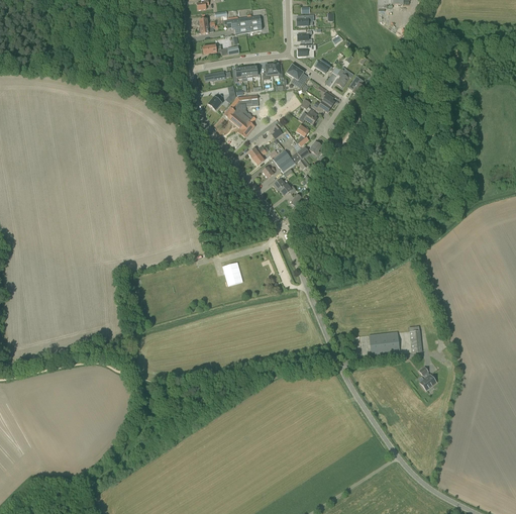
[(199,8),(207,7),(206,4),(210,3),(209,0),(204,0),(198,1),(199,8)]
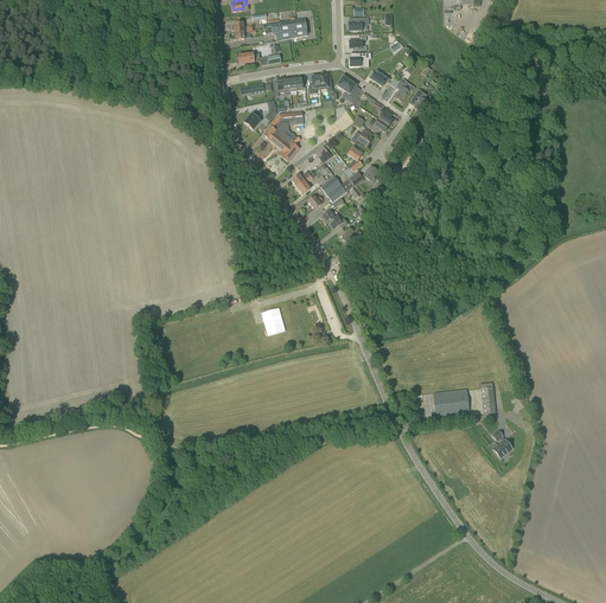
[(350,29),(363,29),(363,23),(369,23),(369,15),(357,17),(357,20),(350,20),(350,29)]
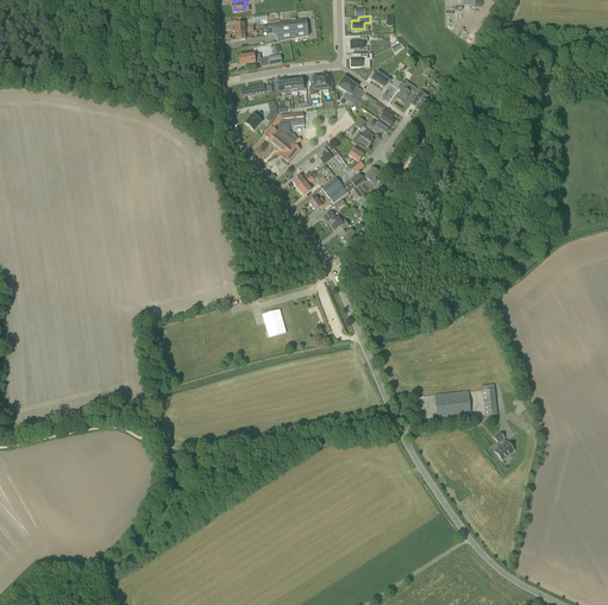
[(309,33),(308,29),(307,17),(268,21),(269,31),(274,31),(275,32),(277,32),(279,39),(309,33)]
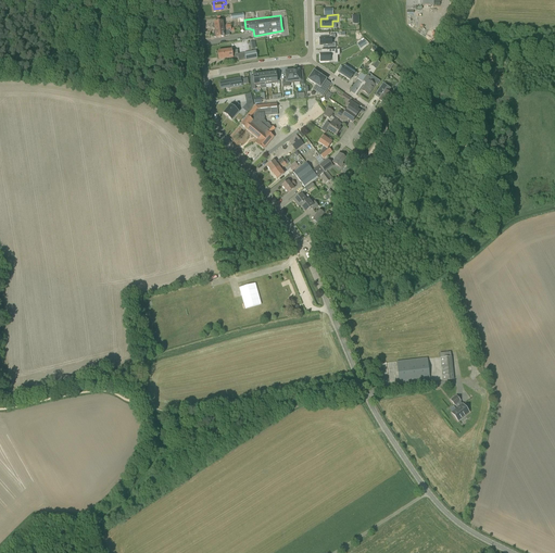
[(224,19),(215,20),(213,21),(214,26),(216,26),(216,27),(227,26),(227,24),(225,24),(224,19)]
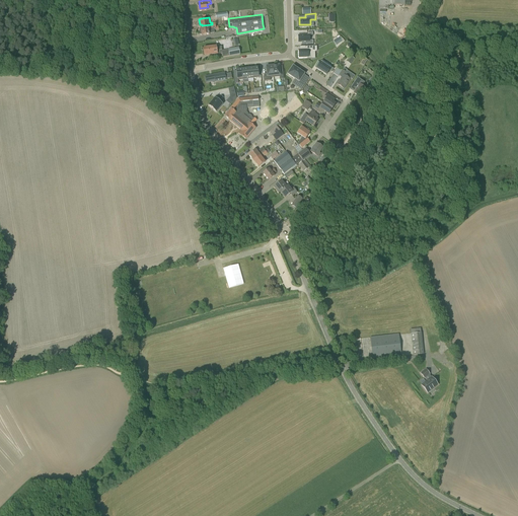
[(202,25),(202,26),(200,27),(201,31),(203,32),(211,31),(210,26),(213,26),(212,24),(202,25)]
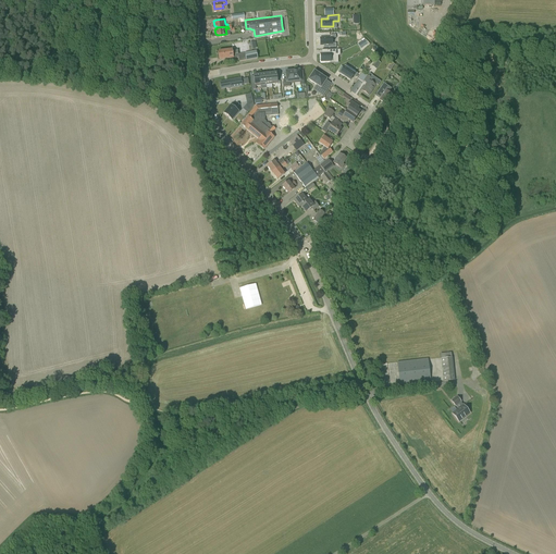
[(331,35),(321,36),(321,42),(324,42),(324,45),(337,45),(336,33),(331,33),(331,35)]
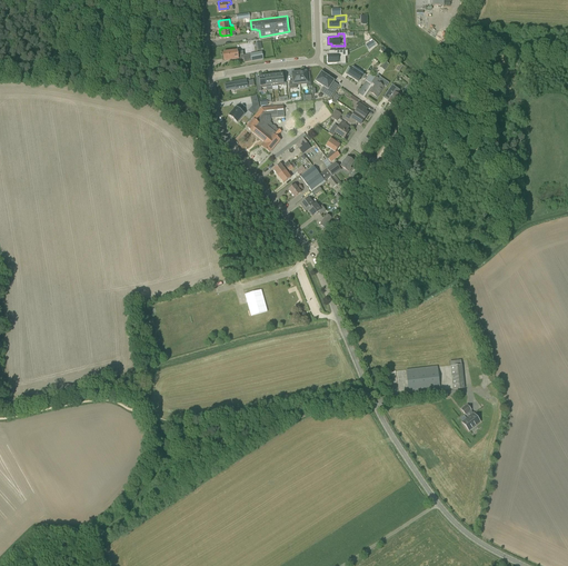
[(239,48),(238,48),(225,49),(226,58),(239,57),(239,56),(245,56),(245,48),(239,48)]
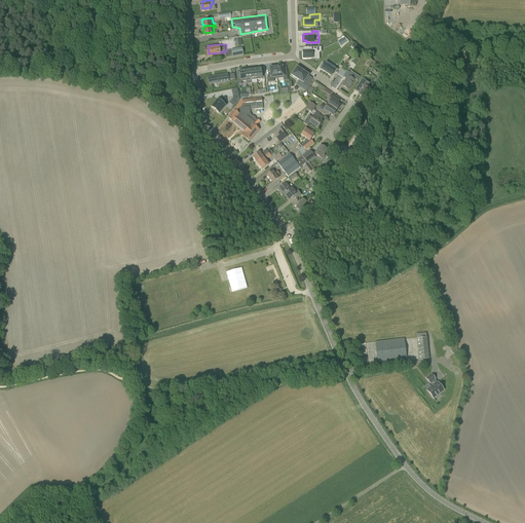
[(233,54),(245,52),(242,44),(232,46),(233,54)]
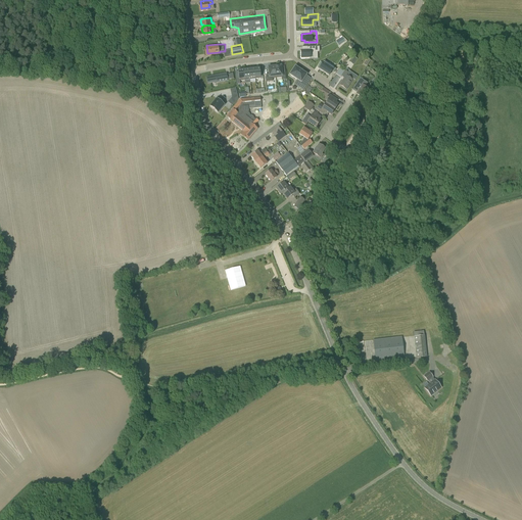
[(316,51),(321,48),(321,44),(309,44),(309,48),(303,48),(302,48),(302,55),(311,55),(311,56),(316,56),(316,51)]
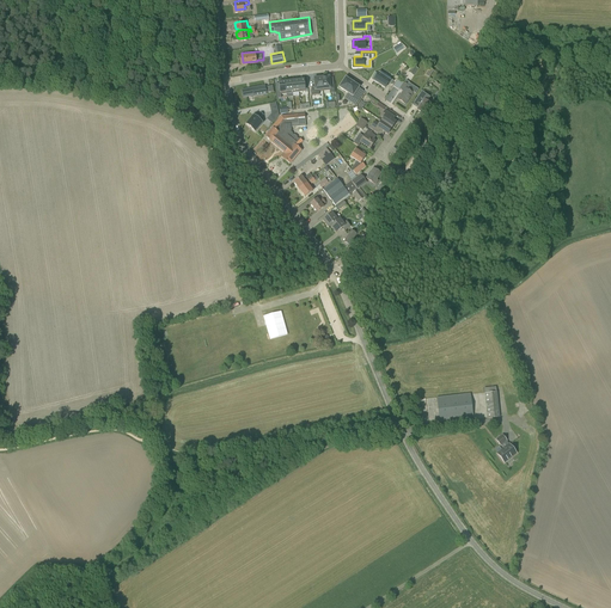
[(415,73),(420,66),(414,62),(409,69),(415,73)]
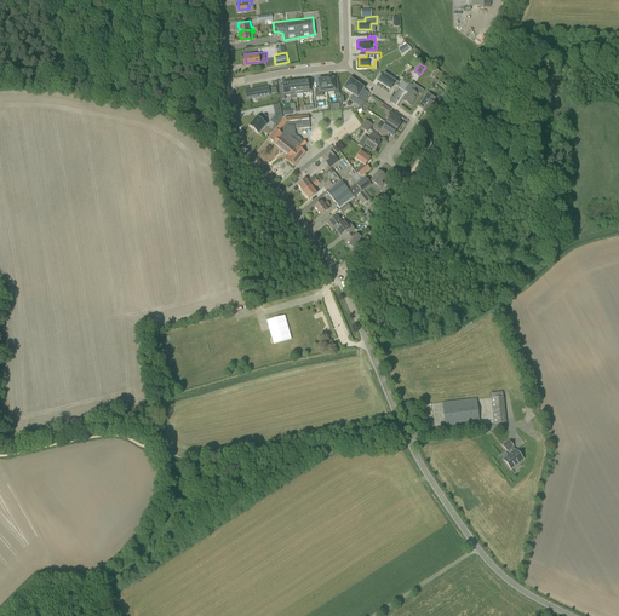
[(384,72),(379,79),(391,86),(395,81),(397,82),(400,79),(397,76),(396,79),(384,72)]
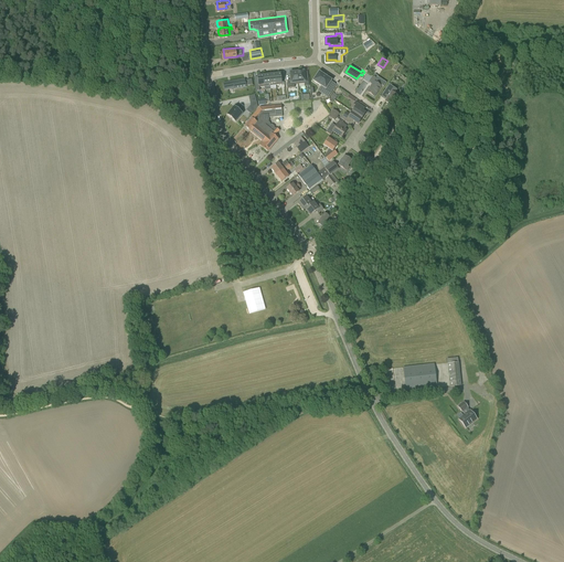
[(290,70),(291,77),(288,77),(289,85),(296,85),(295,82),(299,82),(298,69),(290,70)]
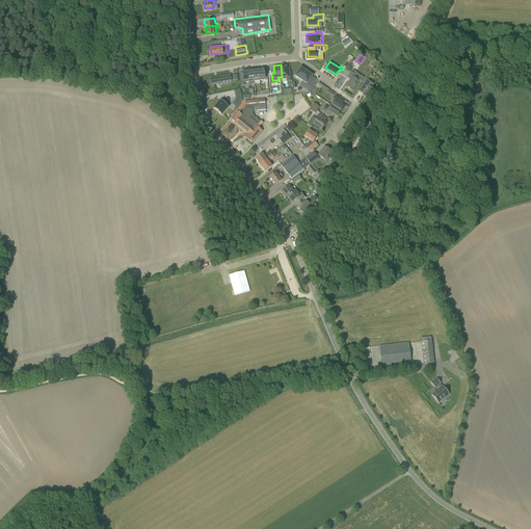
[(292,78),(291,71),(288,71),(287,64),(281,64),(282,77),(288,76),(289,78),(292,78)]
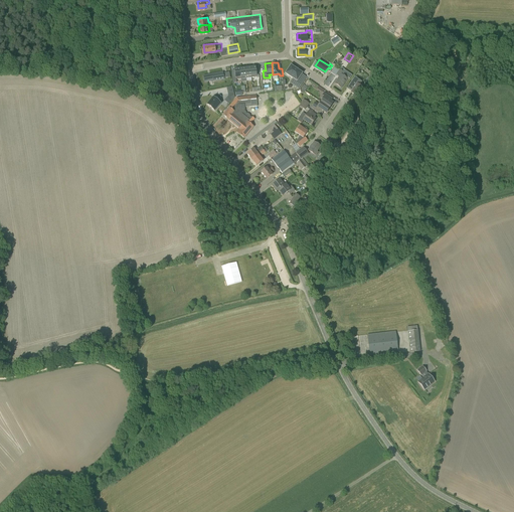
[(299,88),(305,78),(300,75),(303,70),(292,62),(286,71),(295,77),(292,82),(299,88)]
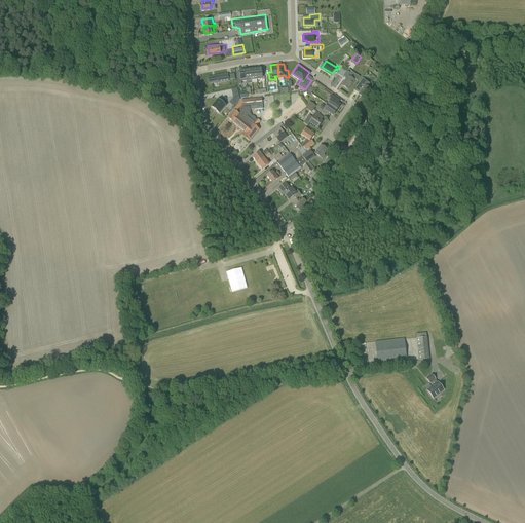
[(352,69),(352,68),(349,66),(348,68),(344,74),(347,76),(343,82),(349,87),(355,78),(355,77),(357,77),(358,78),(361,74),(352,69)]
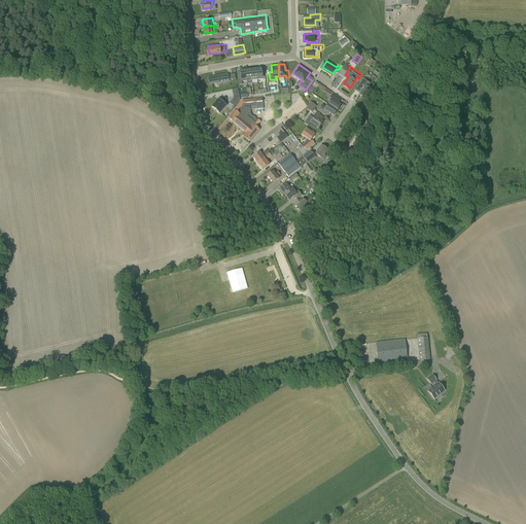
[(222,69),(207,71),(208,78),(216,76),(217,77),(228,76),(226,70),(222,71),(222,69)]
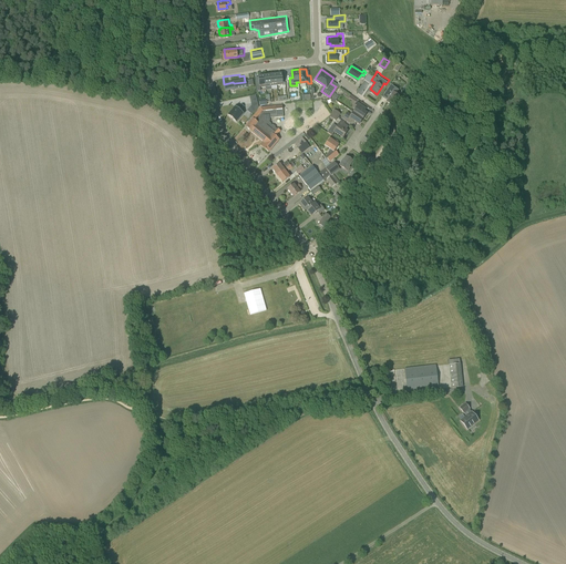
[(394,103),(401,94),(397,91),(399,88),(393,84),(388,93),(390,95),(388,99),(394,103)]
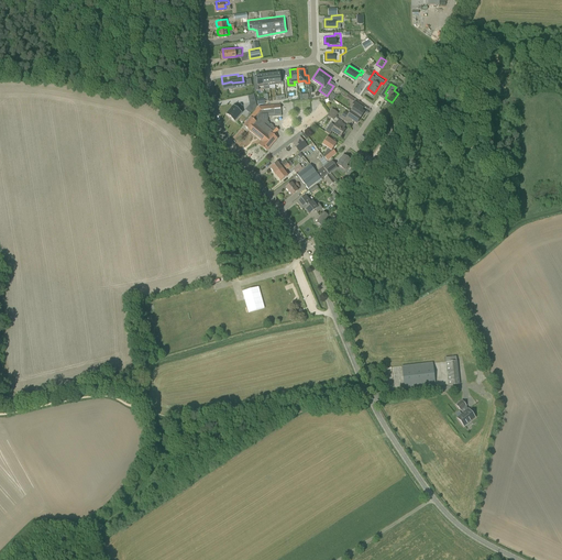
[(251,102),(248,107),(252,110),(257,105),(256,99),(250,100),(251,102)]
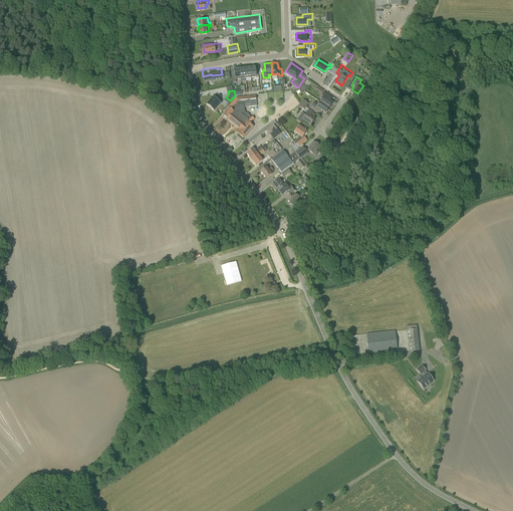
[(321,99),(330,105),(333,99),(331,98),(333,95),(324,90),(321,95),(323,96),(321,99)]
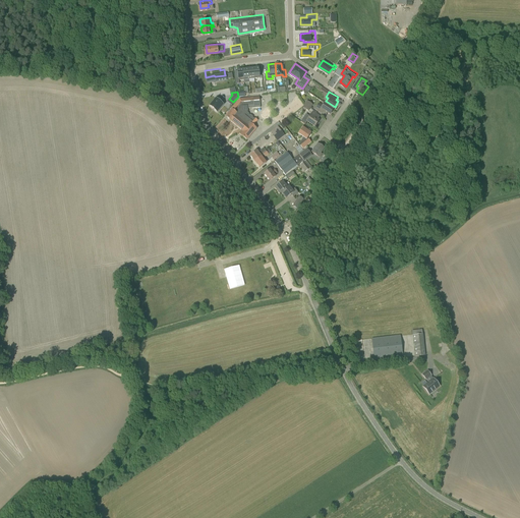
[(224,102),(221,100),(225,96),(222,94),(219,98),(217,96),(210,103),(216,108),(217,109),(218,109),(218,110),(224,102)]
